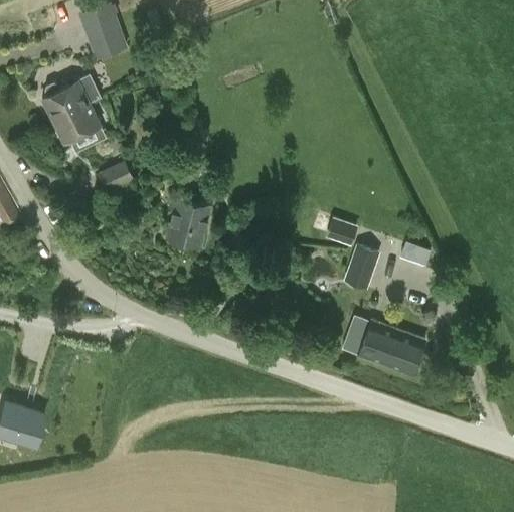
[(130,50),(112,2),(78,14),(97,62),(130,50)]
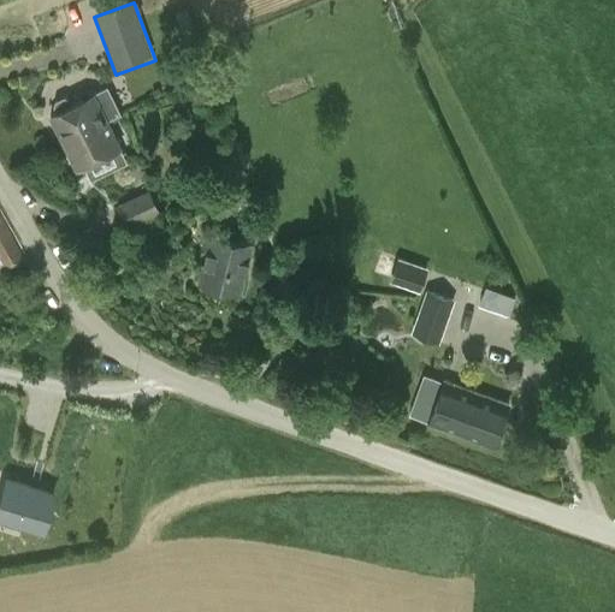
[(108,123),(122,117),(108,90),(92,99),(88,93),(86,91),(80,95),(80,97),(82,104),(74,108),(70,101),(64,100),(57,104),(54,110),(58,116),(52,119),(65,144),(108,123)]
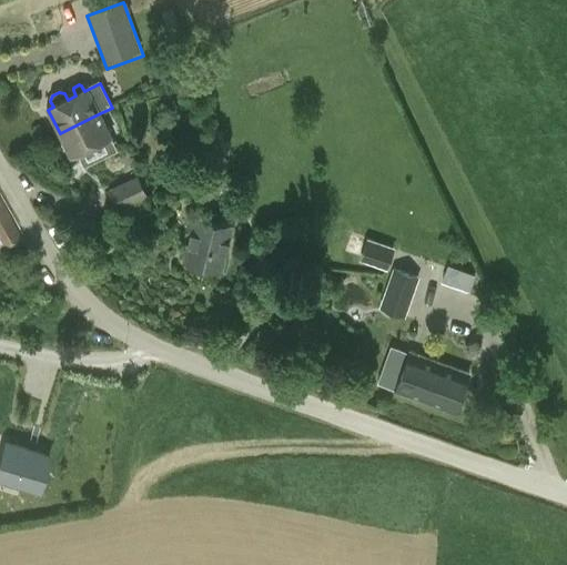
[(112,137),(100,113),(60,133),(71,158),(112,137)]
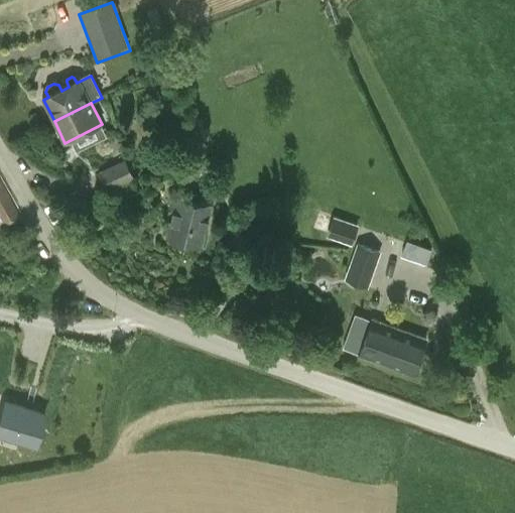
[(124,161),(98,173),(106,190),(132,178),(124,161)]
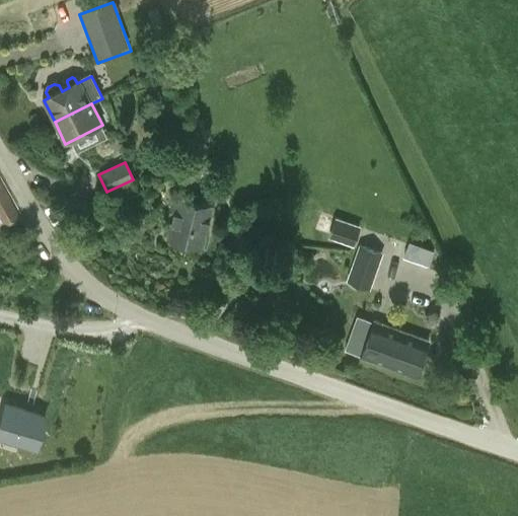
[(0,217),(6,228),(22,220),(0,179),(0,217)]
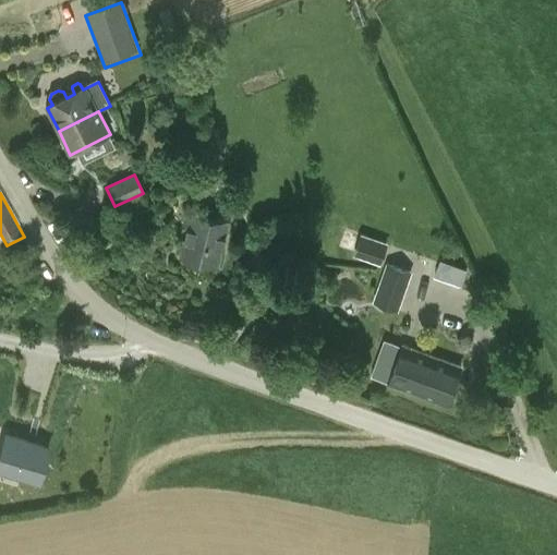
[(218,267),(229,224),(193,215),(182,258),(218,267)]
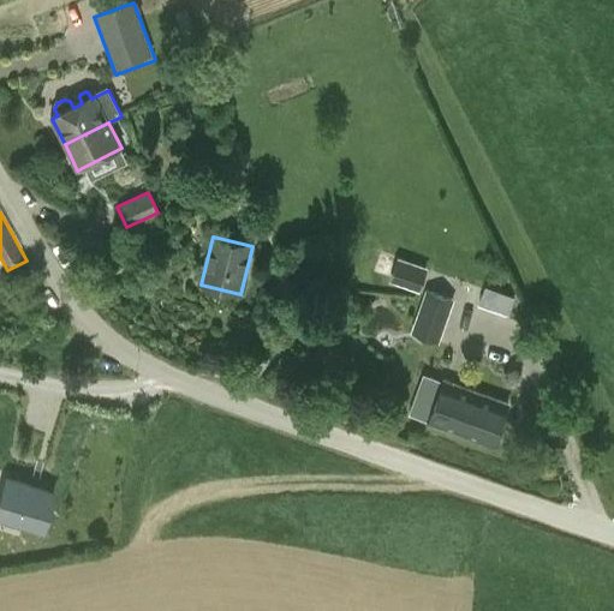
[(421,291),(427,273),(395,262),(389,280),(421,291)]
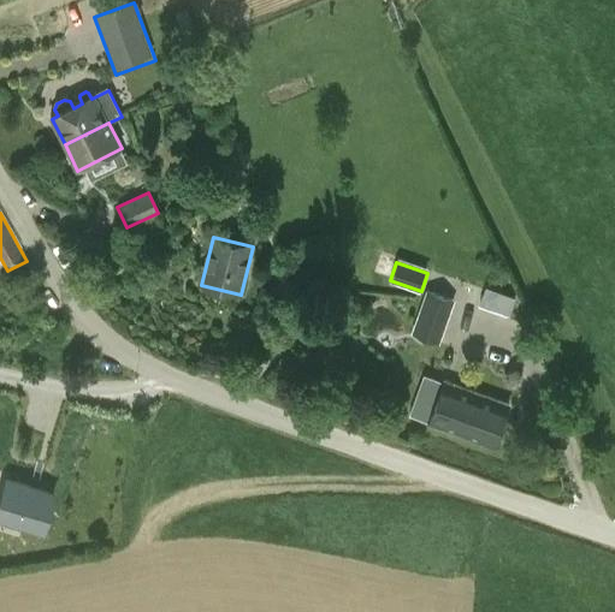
[(430,291),(414,337),(438,345),(454,299),(430,291)]
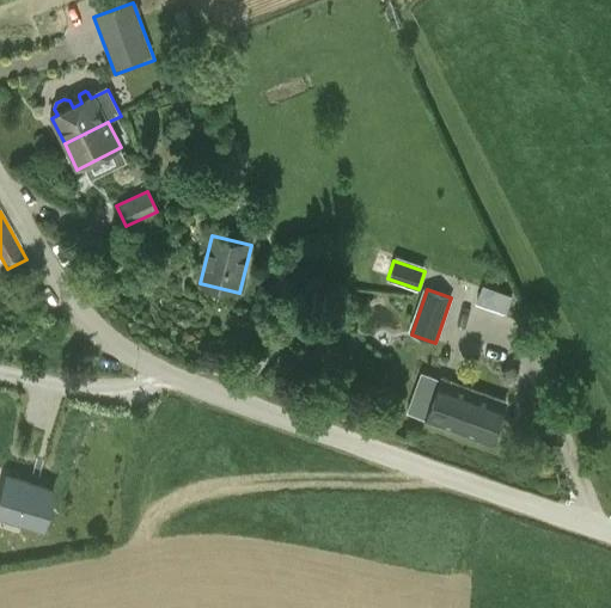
[(493,446),(507,405),(441,381),(427,422),(493,446)]
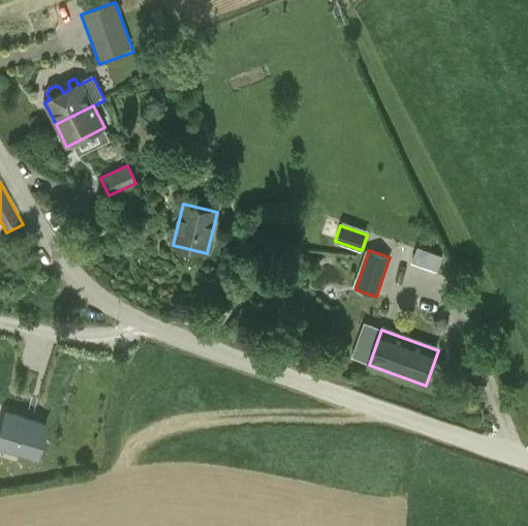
[(21,451),(37,456),(48,423),(7,411),(4,423),(0,436),(0,443),(21,450),(21,451)]
